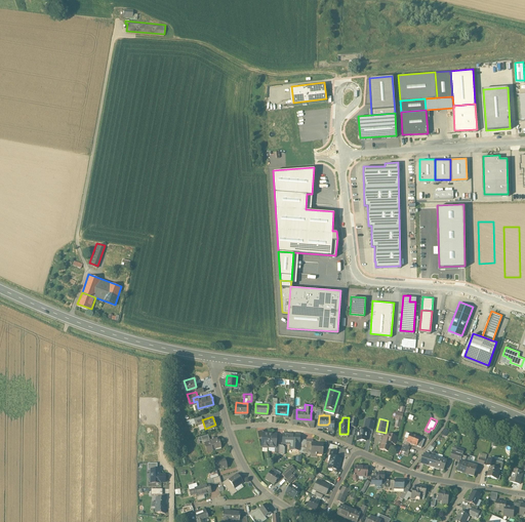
[(365,429),(357,429),(357,438),(365,438),(365,429)]
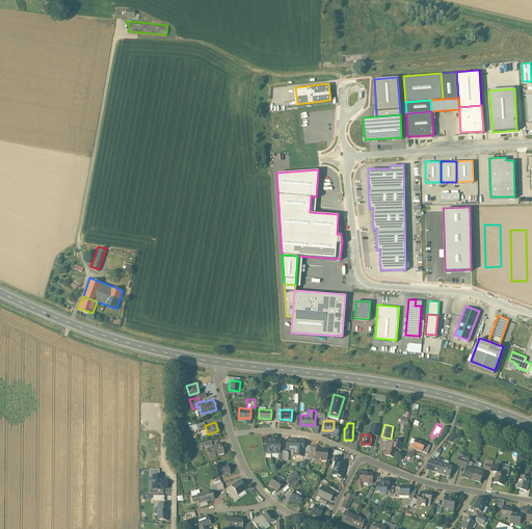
[(425,441),(415,437),(411,446),(422,449),(425,441)]
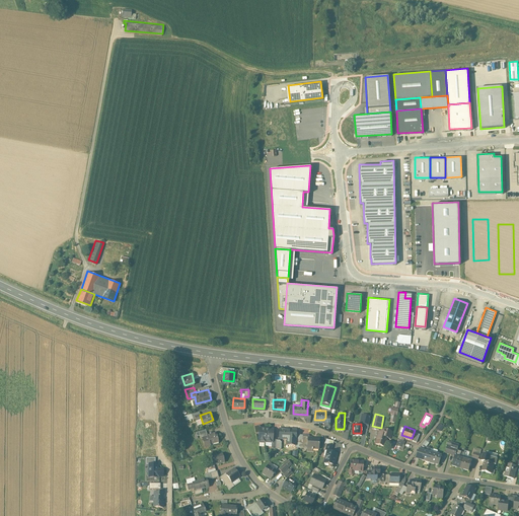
[(288,428),(279,427),(279,436),(288,436),(288,428)]
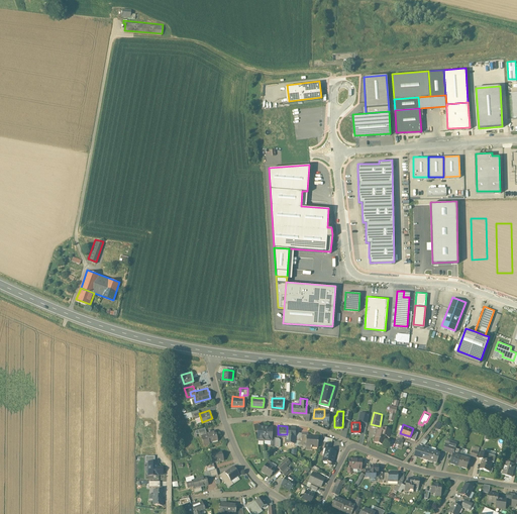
[(381,428),(378,426),(376,432),(378,433),(377,435),(376,435),(374,440),(383,442),(384,438),(385,434),(389,435),(391,428),(387,427),(386,429),(381,428)]
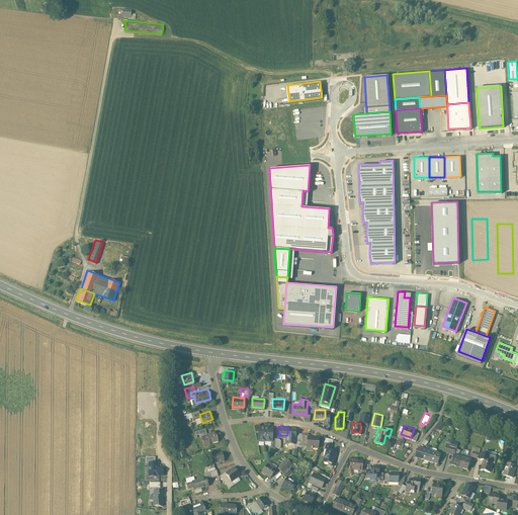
[(216,430),(207,432),(206,432),(207,434),(208,441),(209,441),(218,439),(216,429),(216,430)]
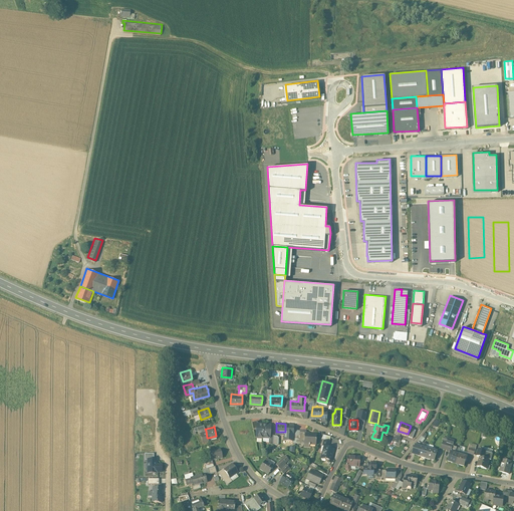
[(300,429),(296,429),(295,442),(304,442),(305,432),(305,430),(300,429)]
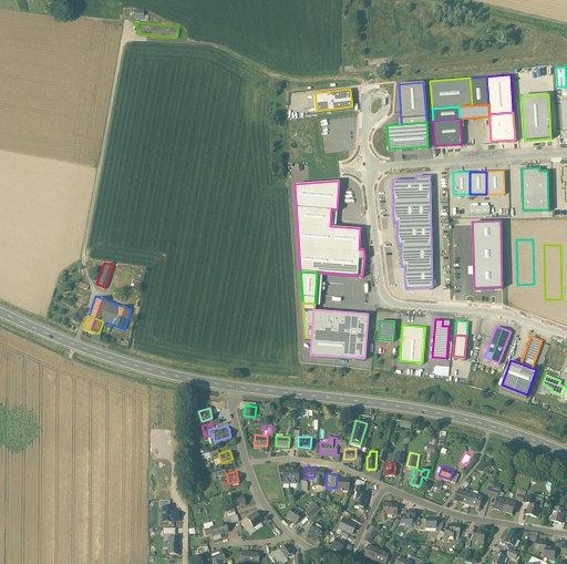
[(349,478),(341,478),(341,477),(337,477),(336,488),(336,490),(341,491),(341,486),(348,488),(348,489),(349,478)]
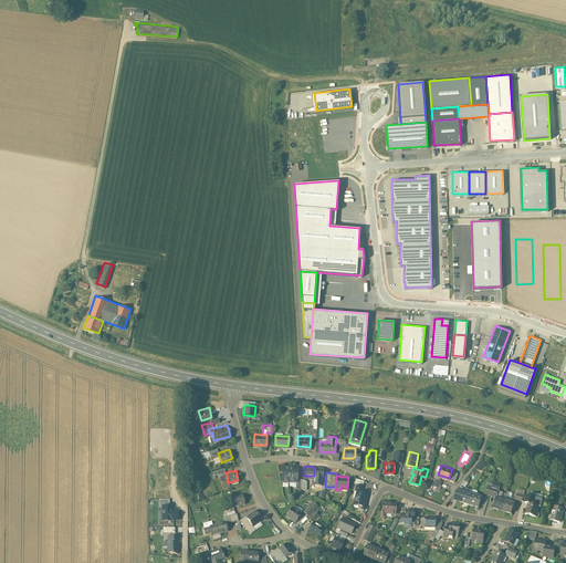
[(491,486),(490,492),(496,494),(499,489),(499,488),(491,486)]
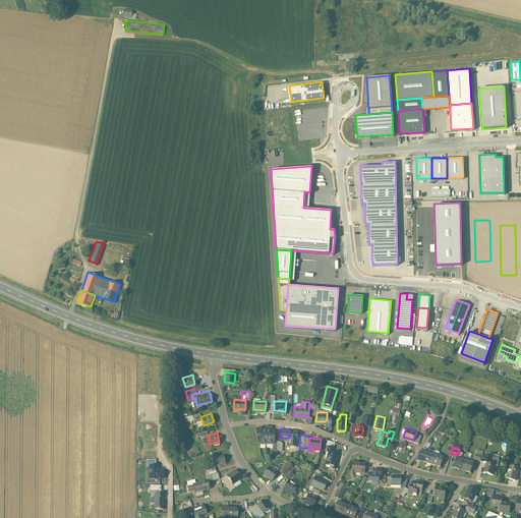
[(332,451),(330,450),(328,456),(326,463),(329,464),(330,463),(335,465),(338,452),(332,451)]
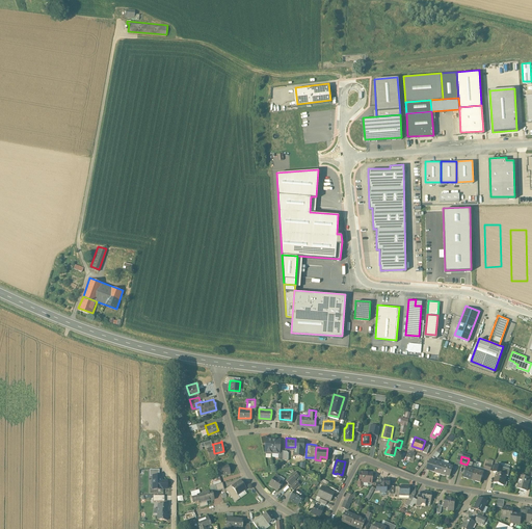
[(444,463),(433,459),(433,461),(432,460),(431,464),(431,463),(430,464),(428,468),(431,469),(441,472),(444,463)]
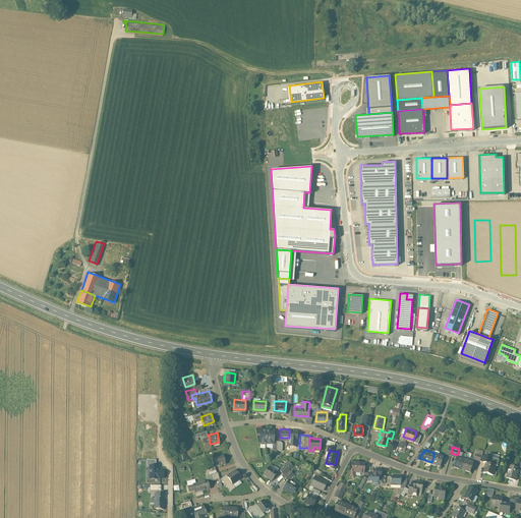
[(463,451),(459,450),(457,455),(457,457),(456,456),(454,465),(462,468),(464,459),(465,456),(462,455),(463,451)]
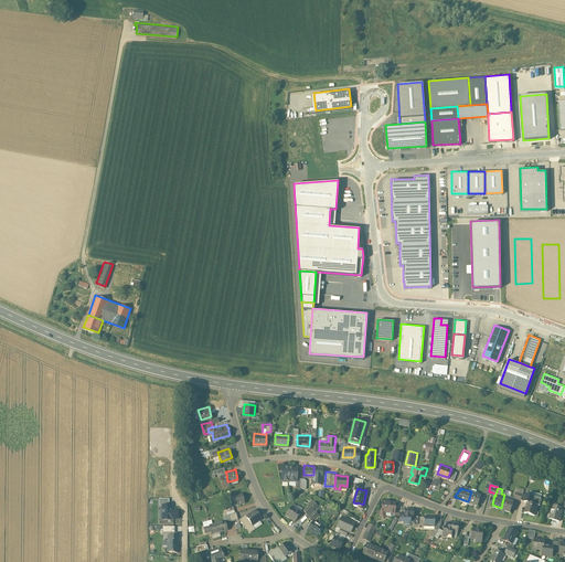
[(242,491),(231,495),(233,504),(244,500),(242,491)]
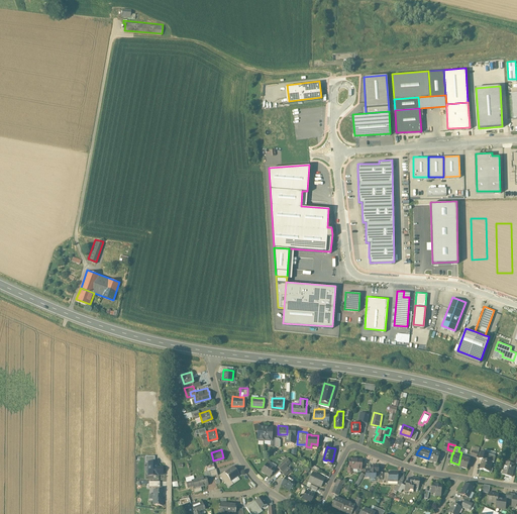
[(439,452),(431,449),(428,458),(436,460),(439,452)]
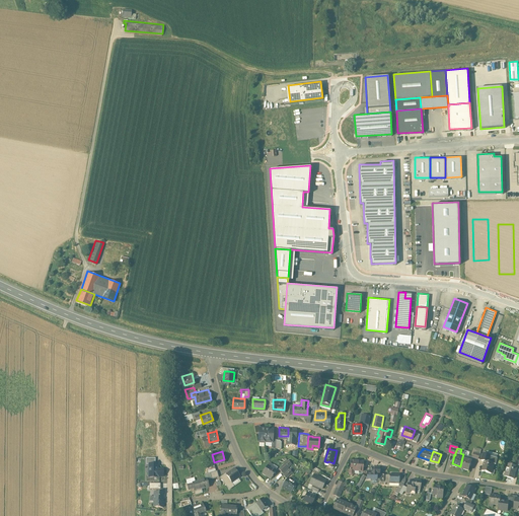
[(491,453),(484,451),(482,457),(485,458),(494,461),(496,461),(498,455),(491,454),(491,453)]
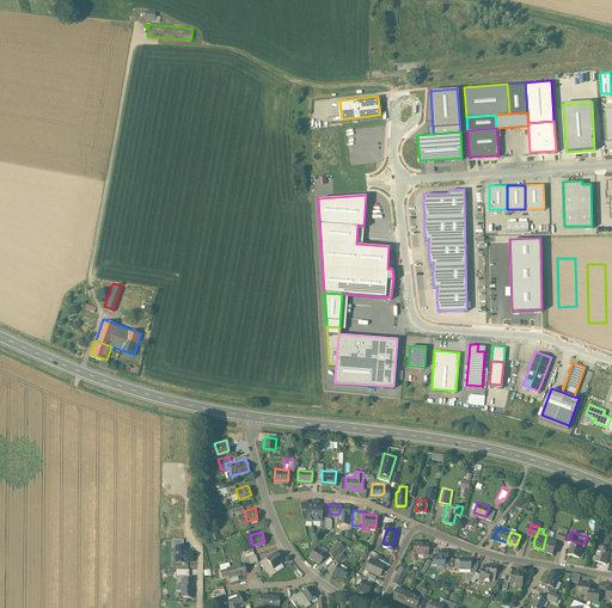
[(556,541),(545,539),(543,550),(554,552),(556,541)]
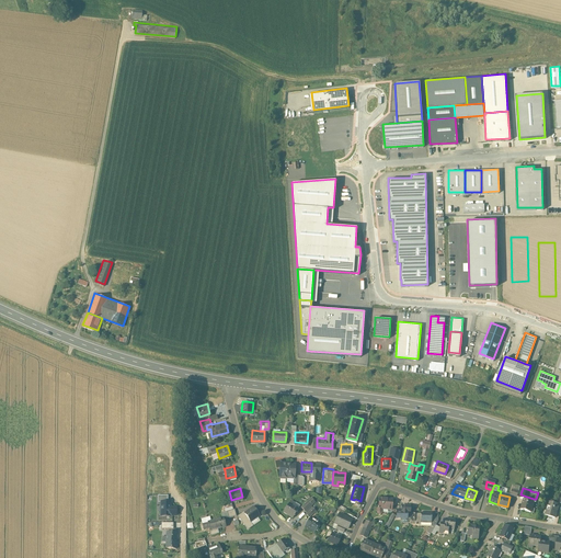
[(311,496),(301,505),(305,509),(315,500),(311,496)]
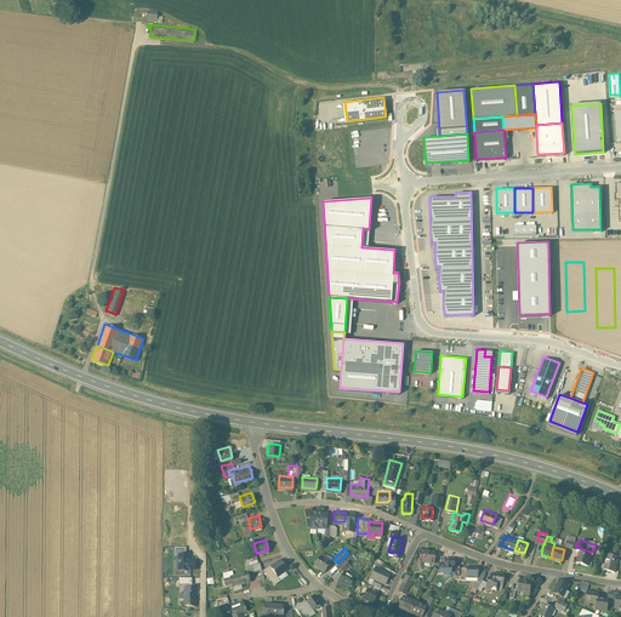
[(434,549),(426,548),(420,548),(419,559),(423,560),(433,560),(434,549)]
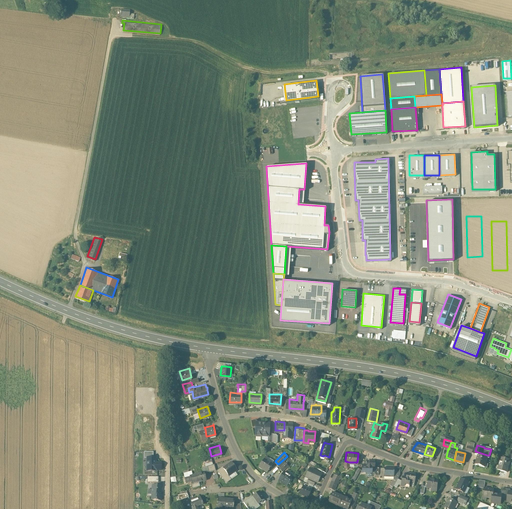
[(487,455),(478,452),(476,462),(485,465),(487,455)]
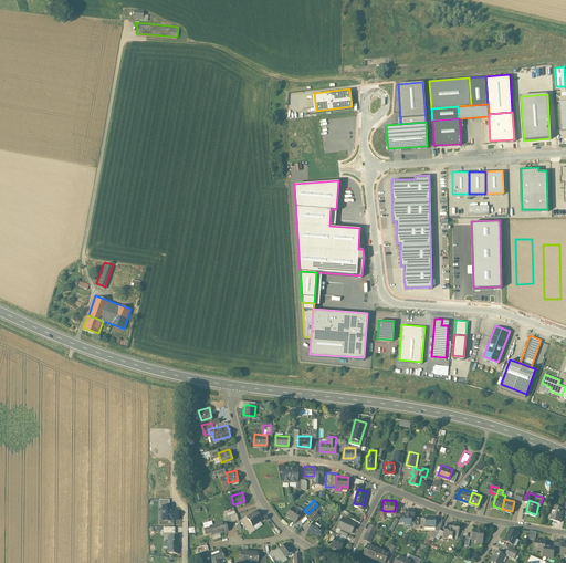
[(564,507),(554,503),(551,517),(561,520),(564,507)]
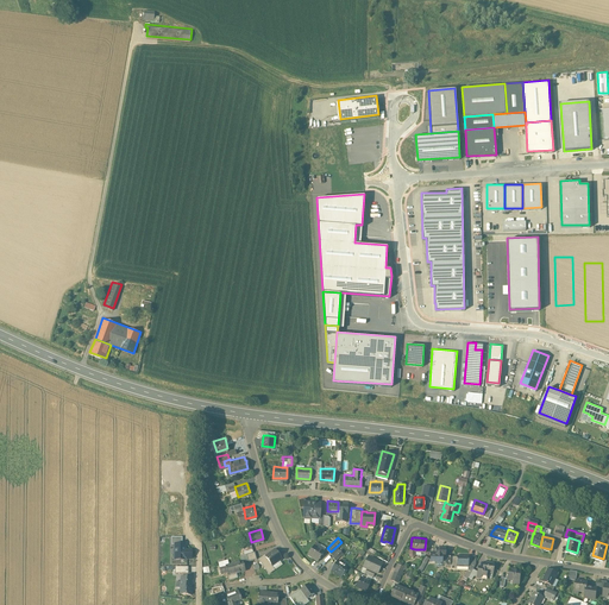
[(175,556),(186,556),(192,556),(192,547),(186,547),(186,542),(175,542),(175,556)]
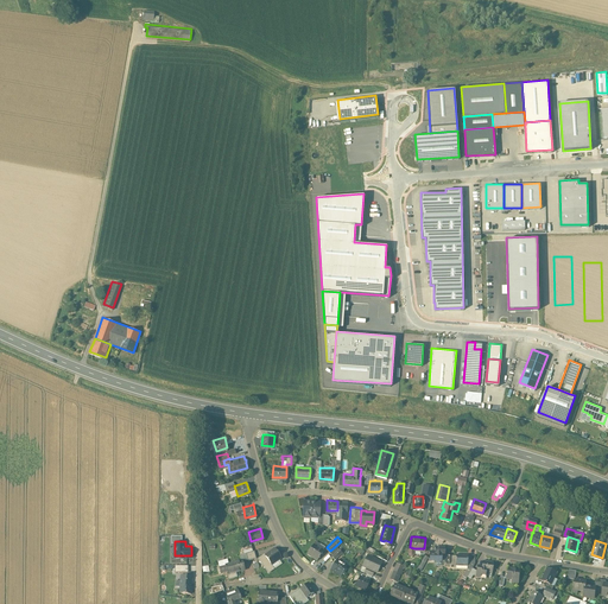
[(324,548),(314,541),(308,552),(309,552),(314,554),(312,555),(318,558),(324,548)]
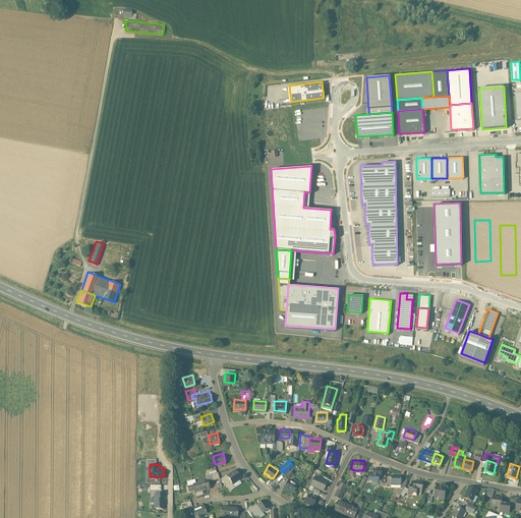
[(381,467),(372,467),(372,471),(372,475),(379,475),(381,475),(381,467)]
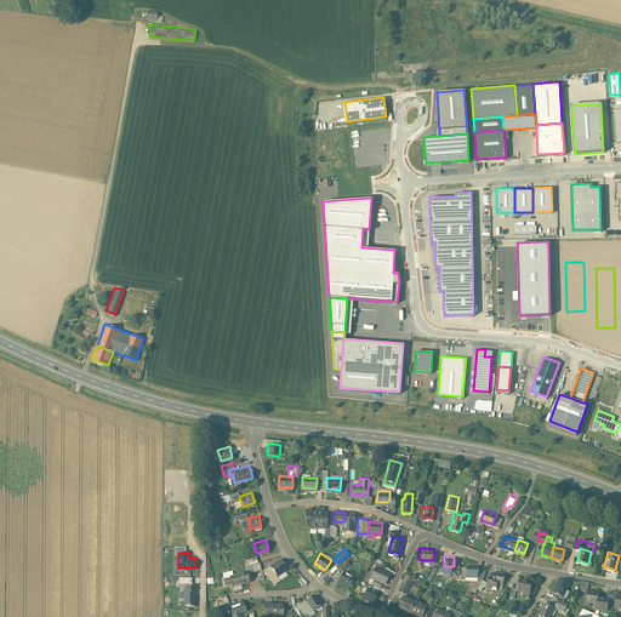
[(272,565),(271,565),(277,573),(288,567),(280,558),(272,565)]
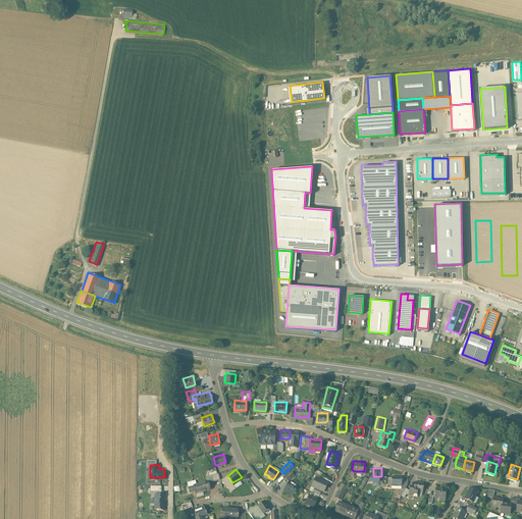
[(292,470),(284,476),(288,479),(294,473),(292,470)]
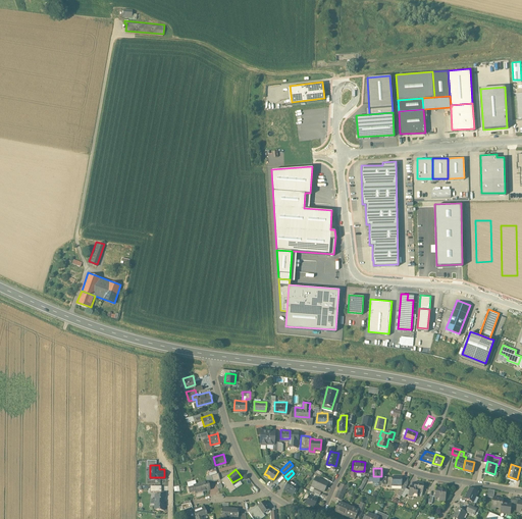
[(373,472),(369,471),(369,472),(369,479),(373,480),(373,479),(379,480),(379,476),(373,476),(373,472)]
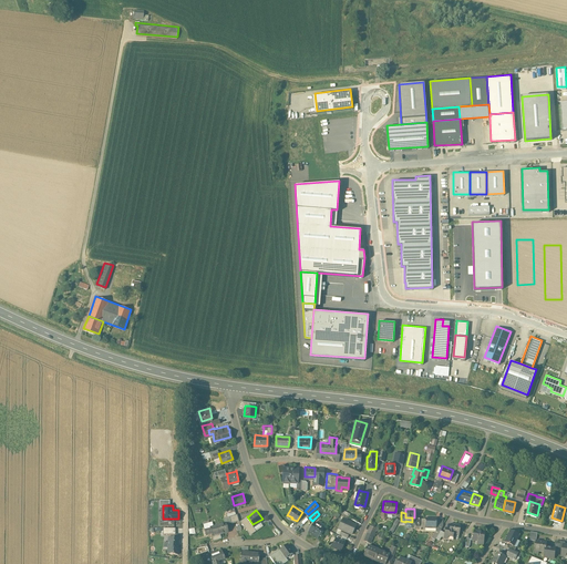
[(247,515),(241,519),(250,532),(255,529),(253,525),(253,524),(247,516),(248,516),(247,515)]
